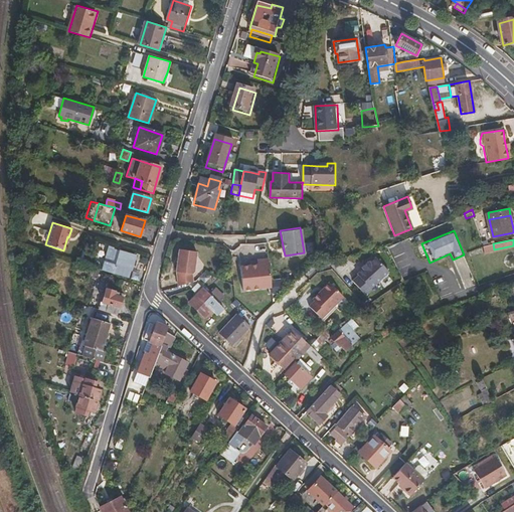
[(133,260),(134,254),(120,249),(115,265),(116,265),(114,273),(127,278),(131,266),(133,260)]
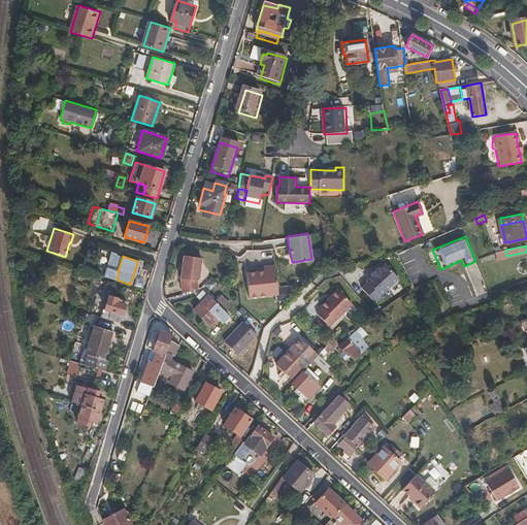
[(198,281),(200,261),(182,258),(179,281),(180,281),(184,295),(198,290),(196,282),(198,281)]
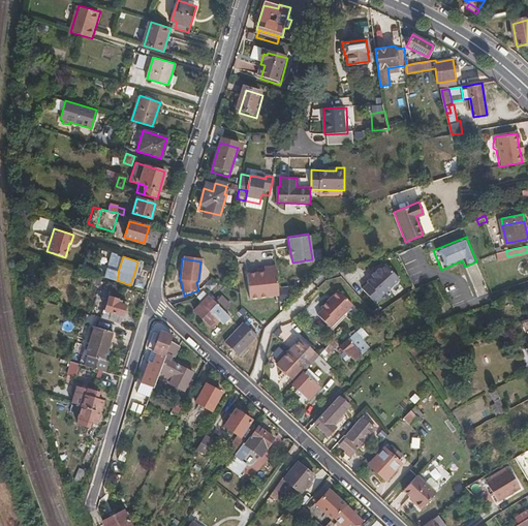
[(367,283),(361,288),(374,303),(381,297),(380,296),(398,279),(384,264),(378,270),(377,268),(370,274),(372,276),(366,281),(367,283)]
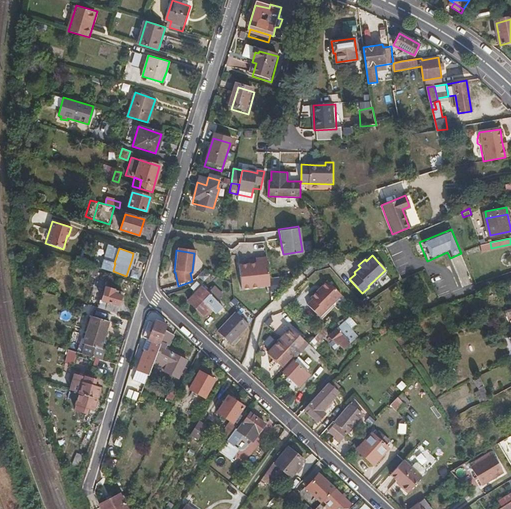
[(270,286),(267,258),(255,259),(256,263),(248,264),(239,265),(241,289),(270,286)]
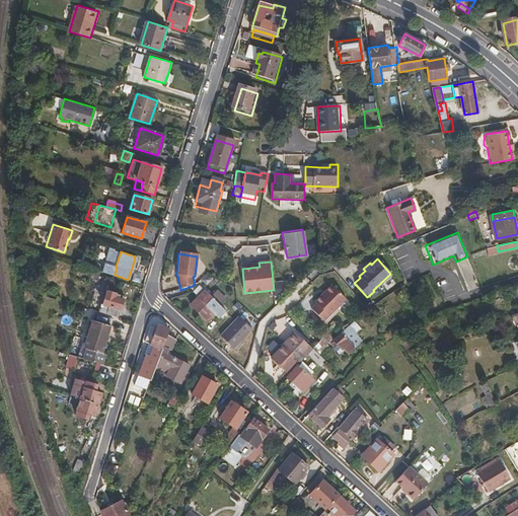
[(316,303),(311,309),(324,321),(347,298),(331,284),(315,302),(316,303)]
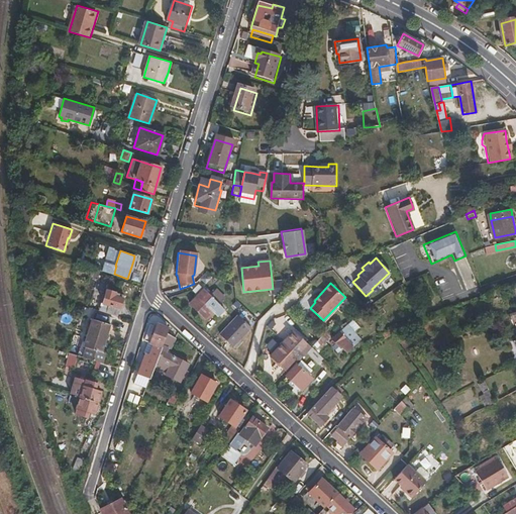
[(225,310),(205,290),(191,305),(205,320),(213,312),(216,314),(218,317),(225,310)]
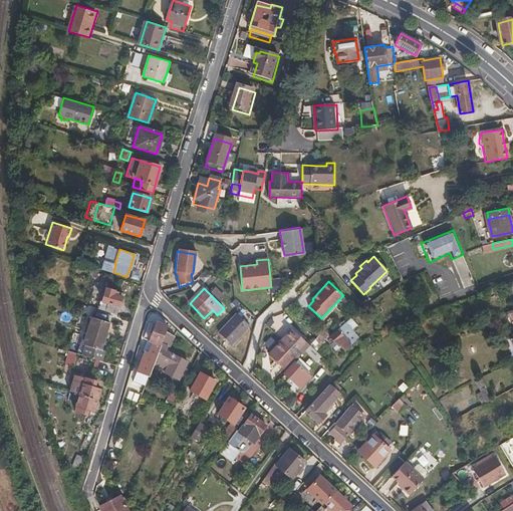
[(115,314),(121,296),(116,295),(117,292),(105,289),(101,301),(99,301),(96,309),(115,314)]
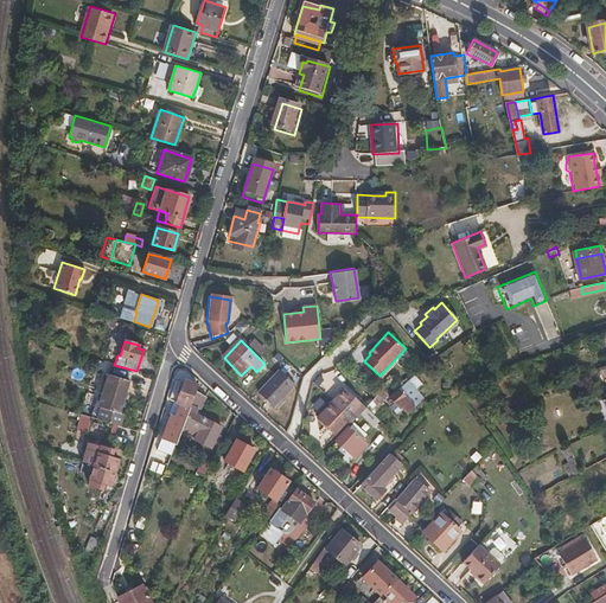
[(244,378),(254,369),(250,366),(241,376),(244,378)]
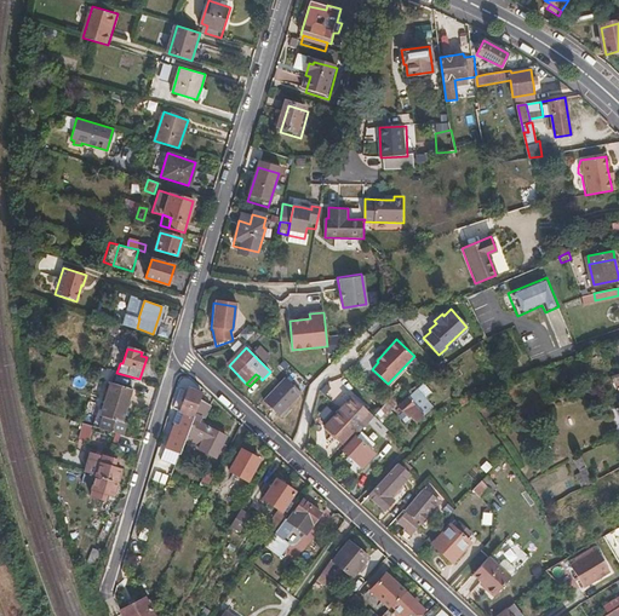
[(281,416),(303,395),(286,378),(265,401),(281,416)]
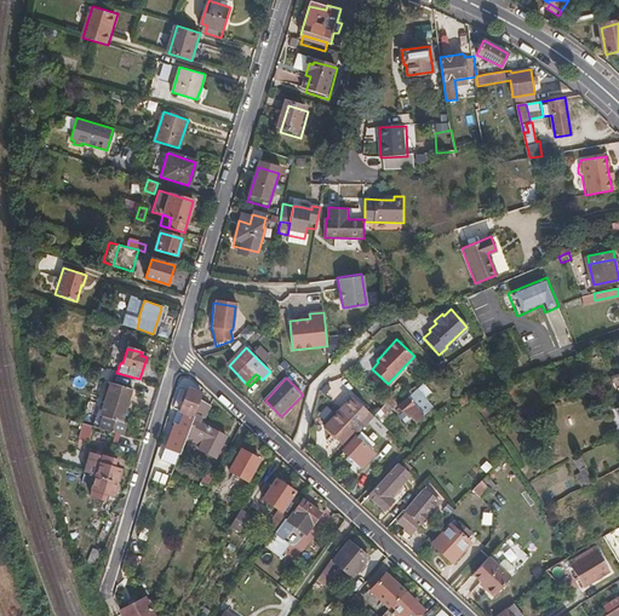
[(121,420),(130,390),(109,384),(97,429),(101,429),(110,432),(121,435),(125,422),(121,420)]
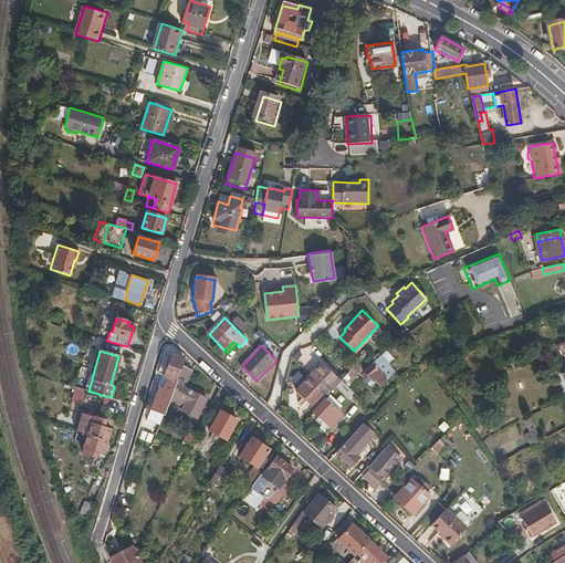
[(181,366),(185,360),(173,355),(171,357),(168,356),(165,365),(168,366),(165,376),(171,378),(166,391),(158,388),(150,410),(164,416),(167,406),(181,366)]
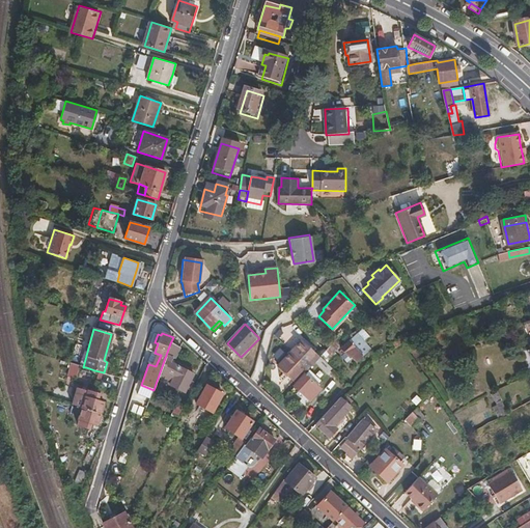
[(367,353),(356,337),(339,349),(341,352),(338,355),(344,363),(351,359),(355,364),(367,353)]
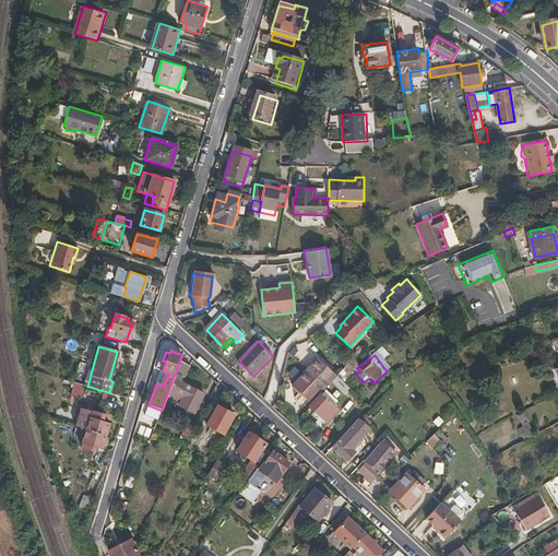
[(335,378),(316,358),(306,368),(318,380),(316,381),(324,389),(331,381),(335,378)]
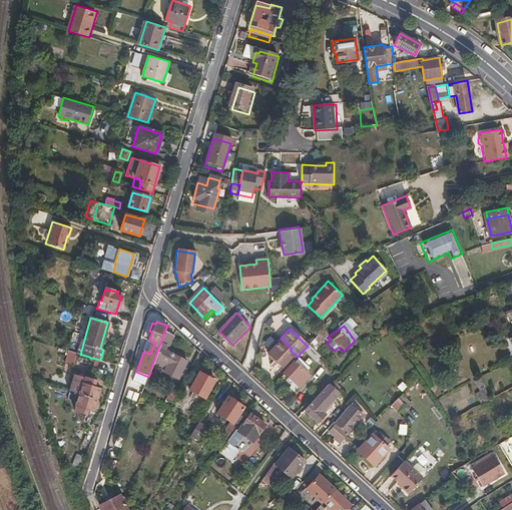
[(187,361),(165,350),(167,346),(169,347),(174,336),(164,332),(151,368),(153,369),(155,366),(155,365),(159,358),(167,363),(164,370),(179,378),(181,375),(183,376),(187,368),(185,367),(187,361)]
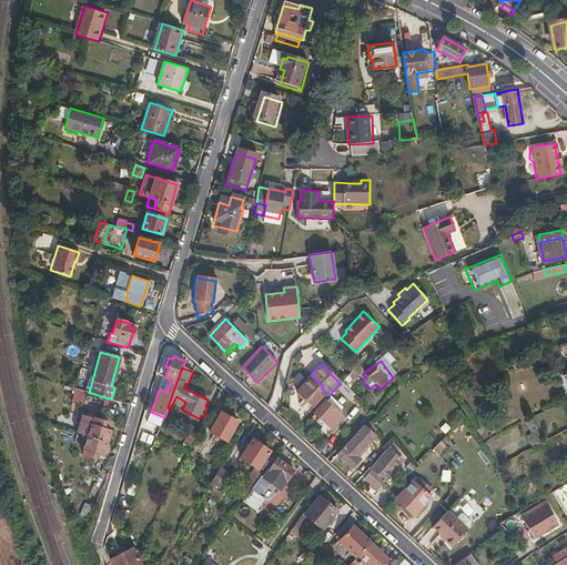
[(330,395),(321,387),(323,386),(311,374),(295,391),(315,411),(330,395)]
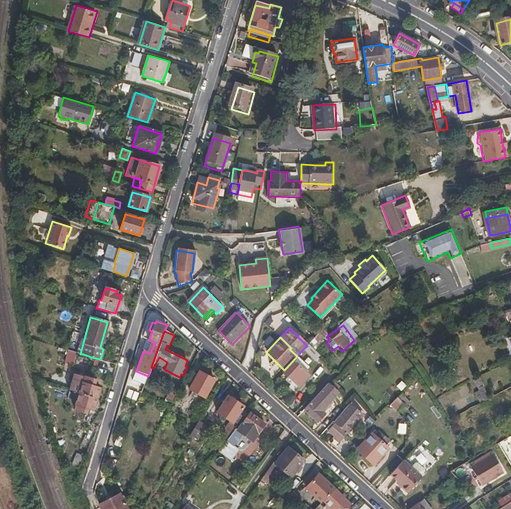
[(321,348),(313,339),(308,344),(318,356),(320,354),(317,351),(321,348)]
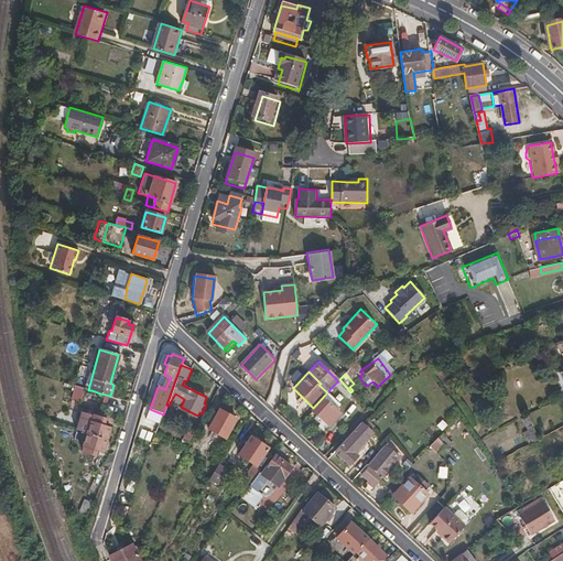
[(350,392),(339,379),(338,381),(334,385),(345,398),(350,392)]
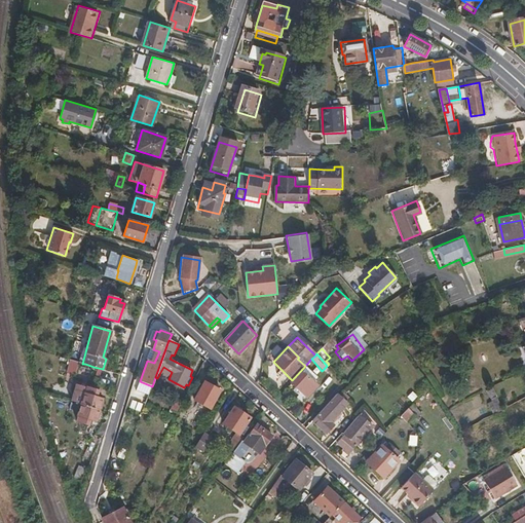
[(89,379),(94,367),(85,364),(81,377),(89,379)]
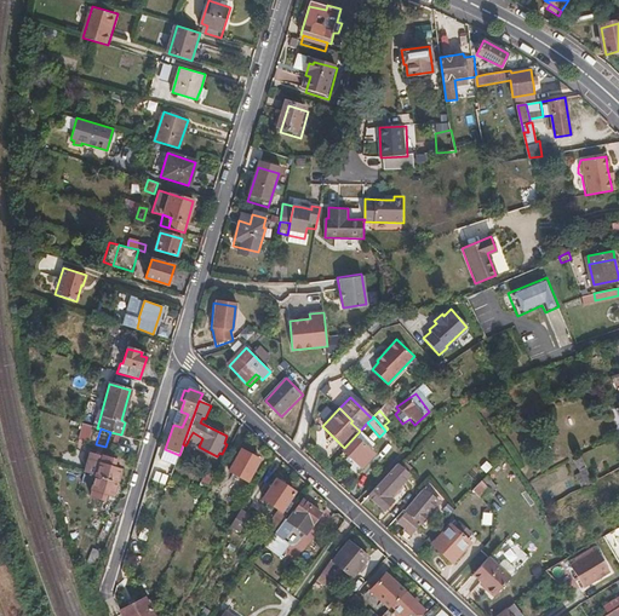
[(370,450),(374,444),(360,431),(344,448),(342,450),(361,468),(373,455),(370,450)]
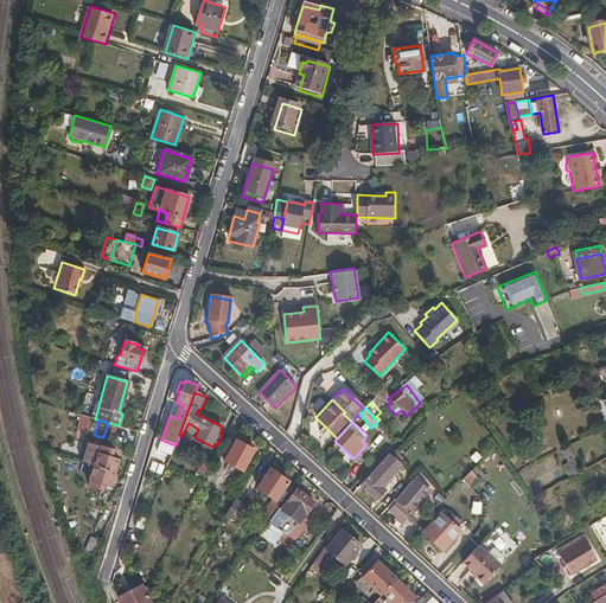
[(195,437),(198,429),(189,423),(184,431),(184,432),(195,437)]
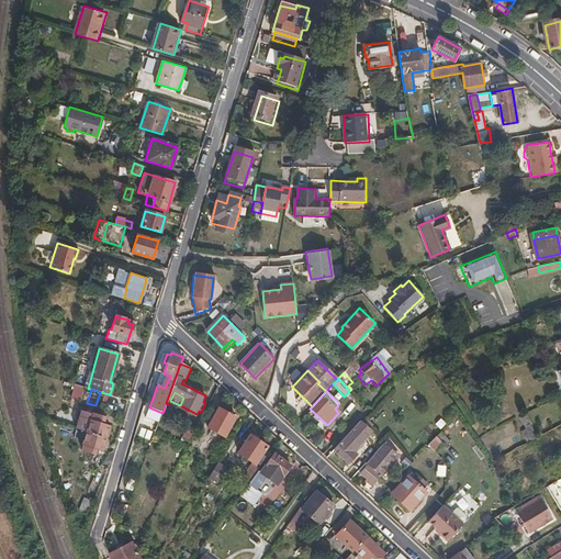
[(220,407),(208,427),(223,437),(235,417),(220,407)]
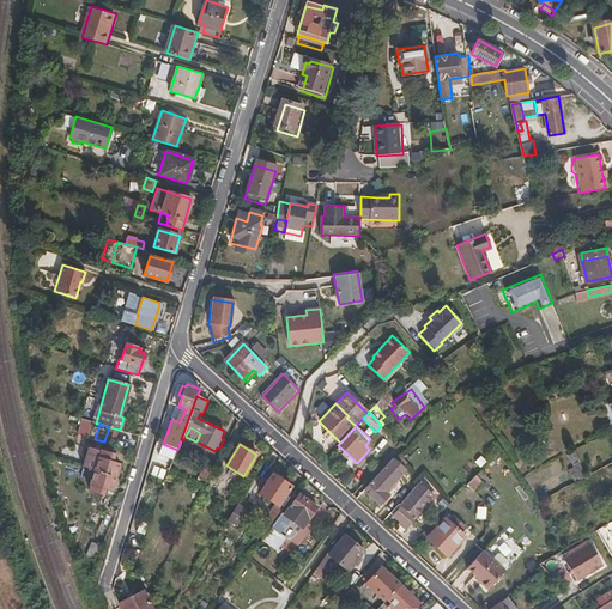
[(116,477),(121,463),(114,461),(116,455),(102,451),(101,457),(98,456),(94,470),(116,477)]
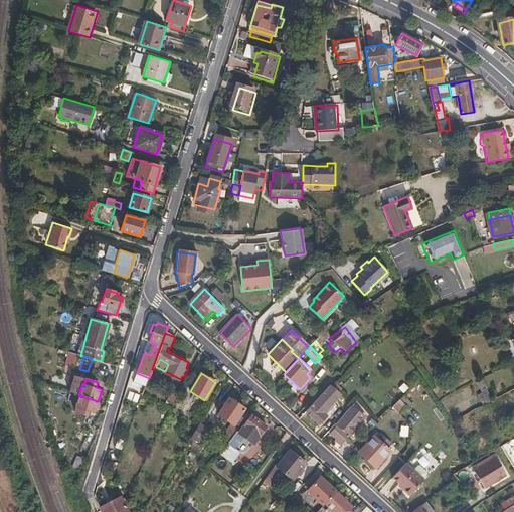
[(486,389),(482,380),(478,382),(481,391),(486,389)]
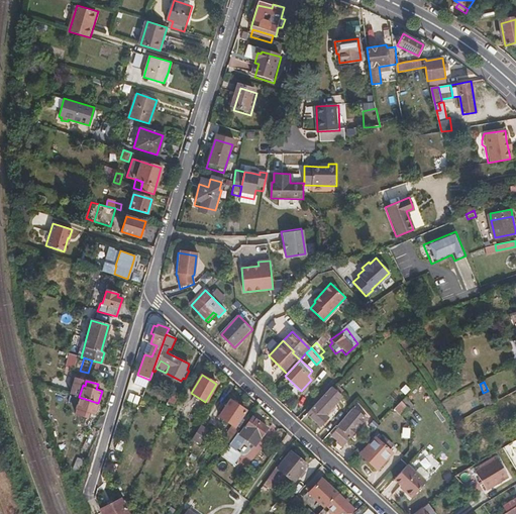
[(324,416),(340,398),(331,389),(307,414),(321,427),(327,420),(324,416)]
